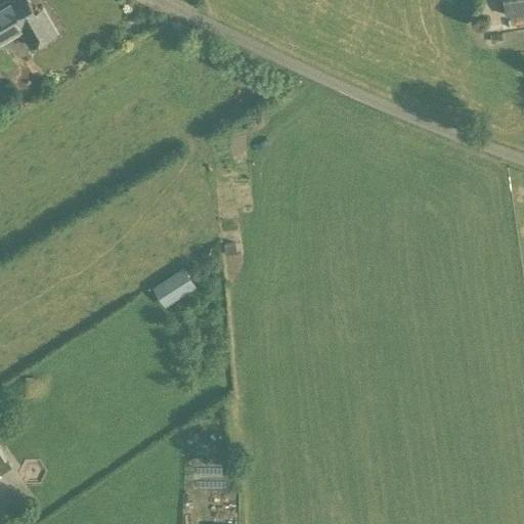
[(0,40),(18,30),(29,48),(58,31),(43,4),(35,9),(29,0),(7,0),(0,4),(0,40)]
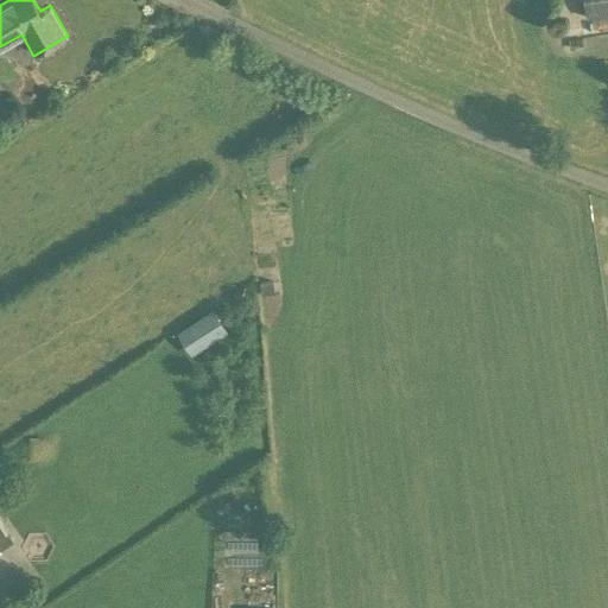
[(548,0),(533,0),(536,21),(550,19),(548,0)]
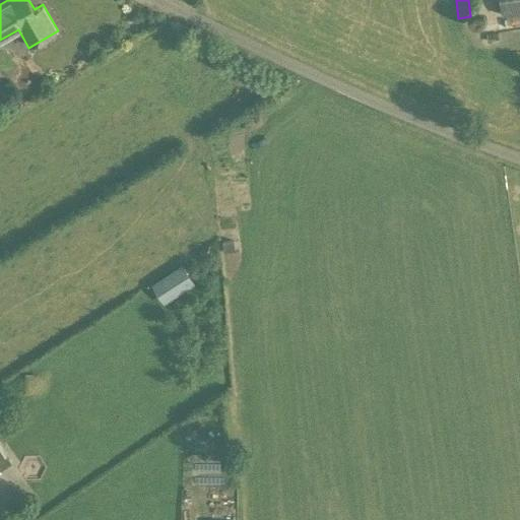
[(519,0),(499,0),(502,16),(519,13),(519,0)]
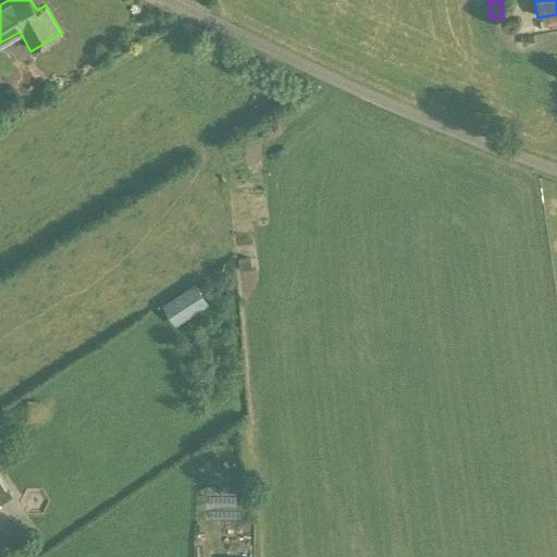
[(163,308),(175,325),(205,307),(194,289),(163,308)]
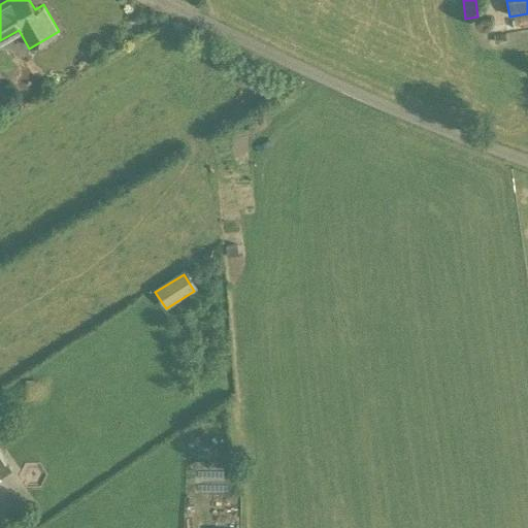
[(0,476),(11,469),(0,452),(0,476)]
